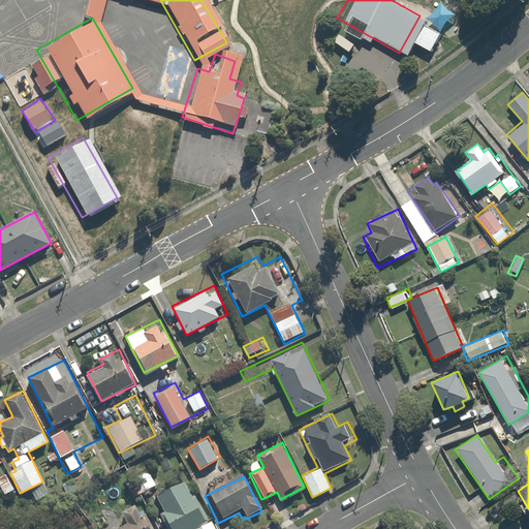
[(161,512),(158,514),(164,528),(216,528),(215,525),(201,497),(191,477),(154,496),(161,512)]
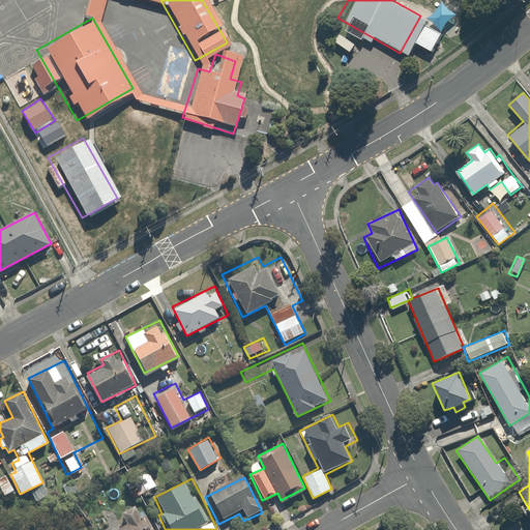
[(149,521),(140,501),(123,509),(129,522),(112,529),(160,529),(155,518),(149,521)]
